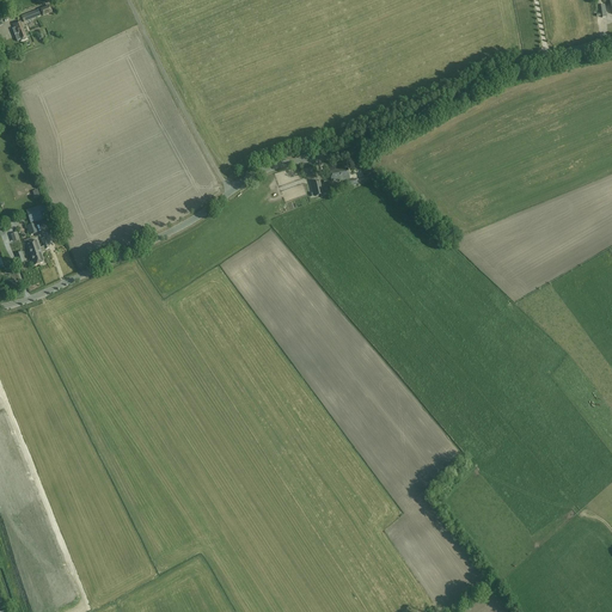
[(50,6),(41,10),(43,17),(53,13),(50,6)]
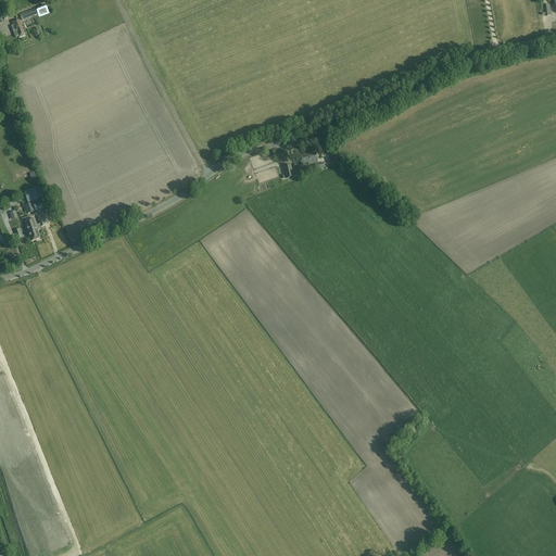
[(33,16),(37,15),(35,9),(20,15),(22,21),(33,16)]
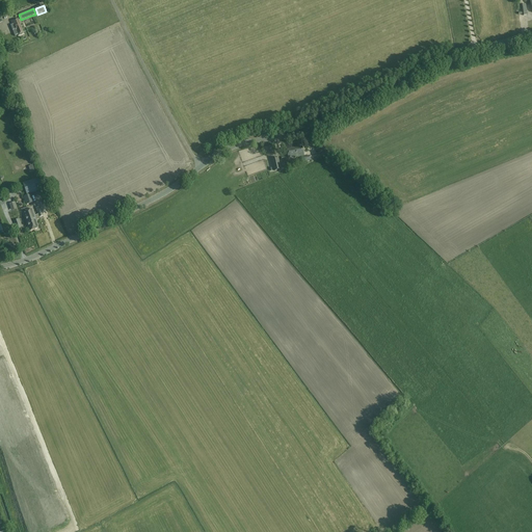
[(17,19),(10,21),(11,25),(10,25),(15,36),(17,35),(17,36),(23,34),(17,19)]
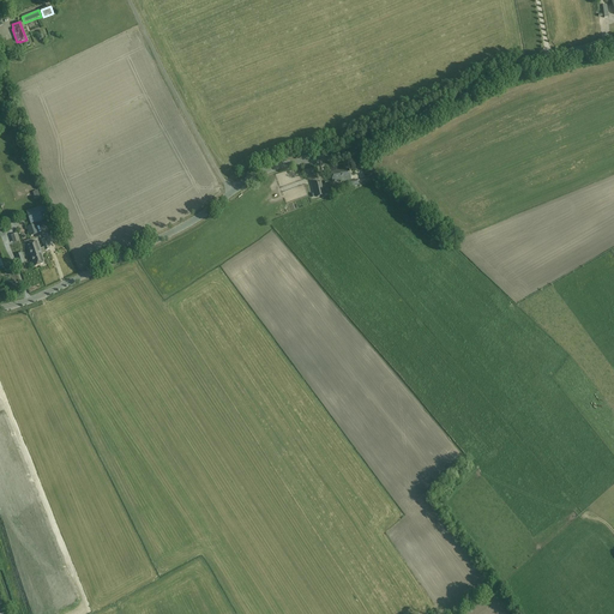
[(350,180),(349,168),(336,170),(336,172),(331,173),(333,182),(341,180),(341,182),(350,180)]
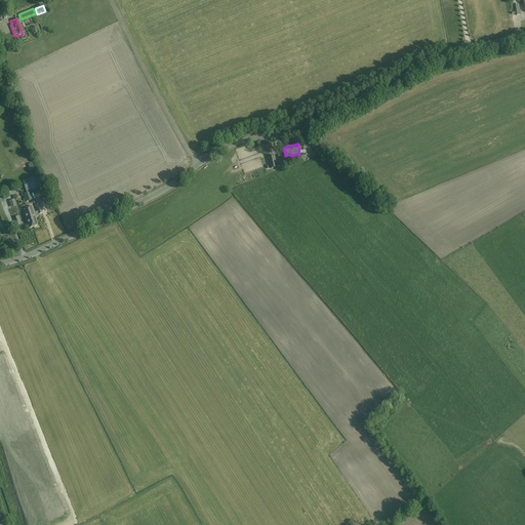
[(243,168),(261,164),(259,156),(241,160),(243,168)]
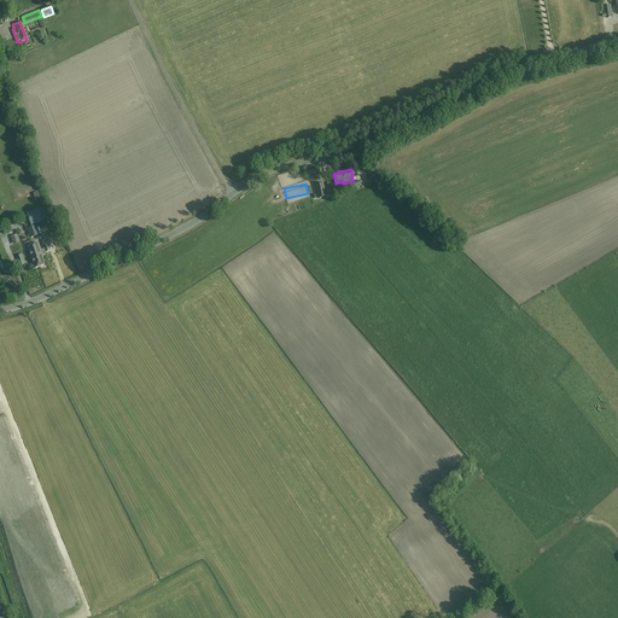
[(327,197),(324,184),(315,185),(319,199),(327,197)]
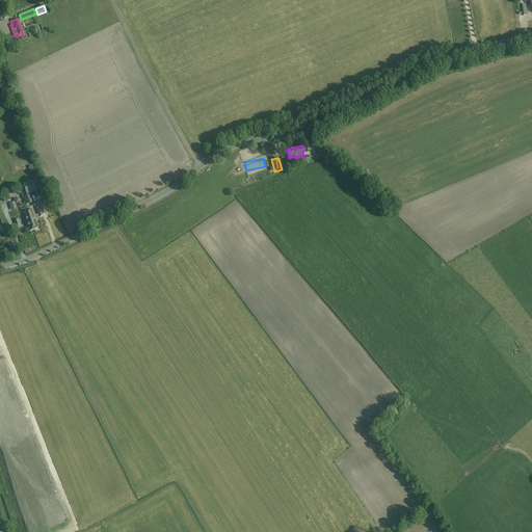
[(27,194),(42,189),(38,179),(24,184),(27,194)]
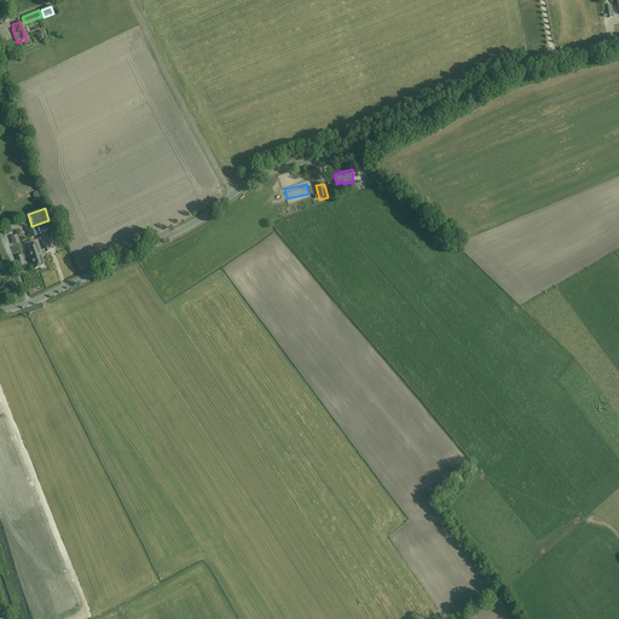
[(30,238),(38,236),(34,227),(27,230),(30,238)]
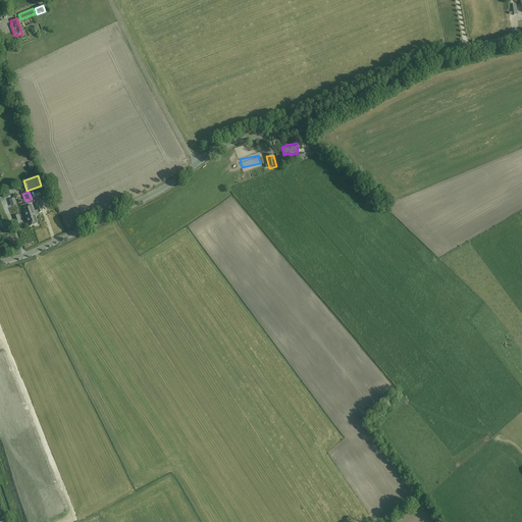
[(33,205),(27,207),(34,225),(38,224),(36,217),(37,217),(36,216),(39,215),(39,213),(43,212),(39,203),(36,204),(38,210),(35,211),(33,205)]
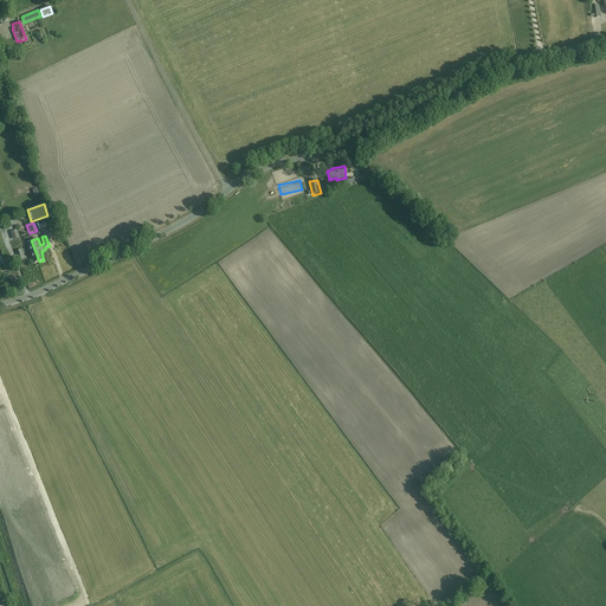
[(30,237),(24,238),(25,243),(31,257),(32,257),(34,264),(39,262),(31,240),(30,237)]
